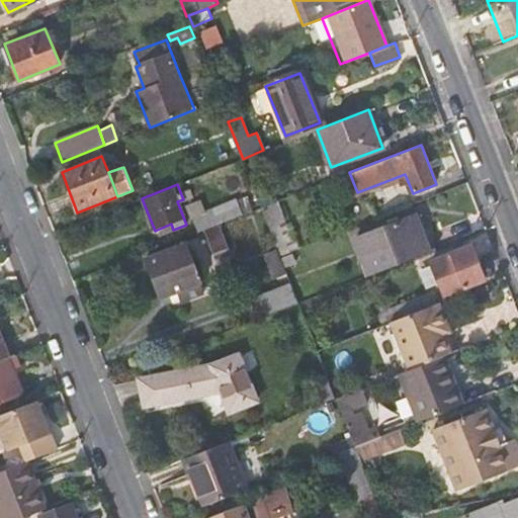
[(274,189),(257,195),(262,207),(278,200),(274,189)]
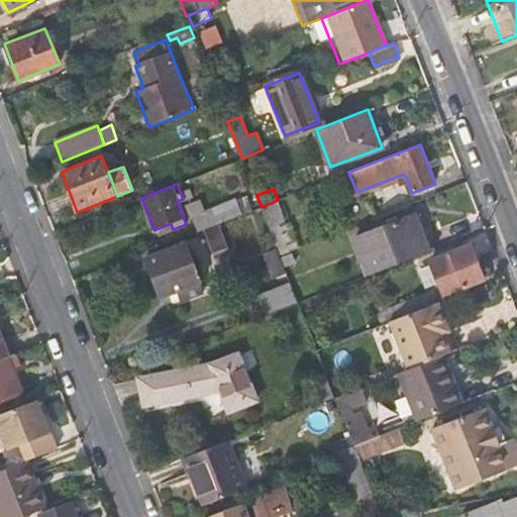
[(297,247),(278,200),(262,207),(264,213),(277,246),(280,253),(297,247)]
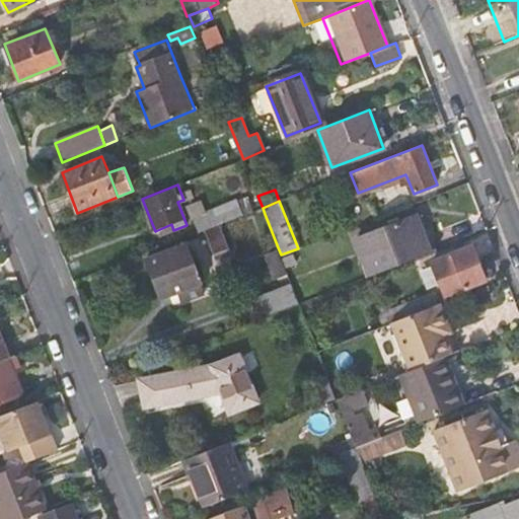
[(193,216),(199,232),(204,230),(220,223),(236,217),(230,202),(193,216)]
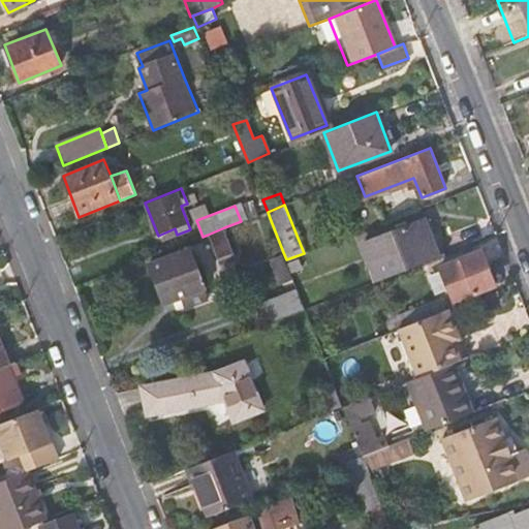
[(364,244),(377,280),(443,253),(440,232),(429,236),(423,220),(364,244)]
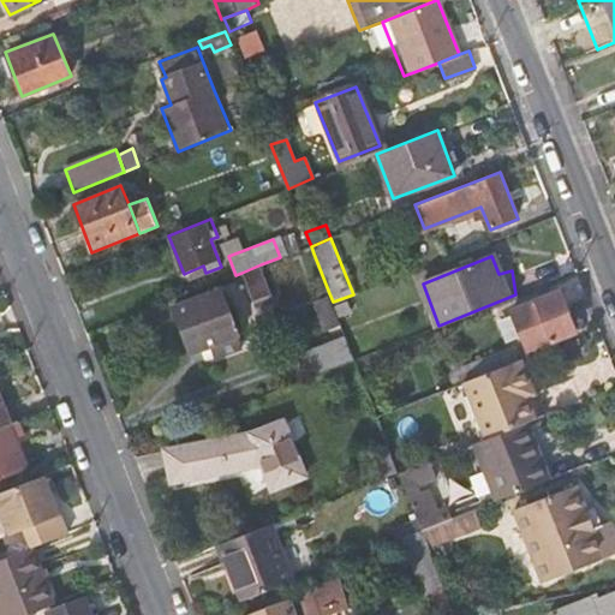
[(273,294),(261,264),(242,273),(254,302),(273,294)]
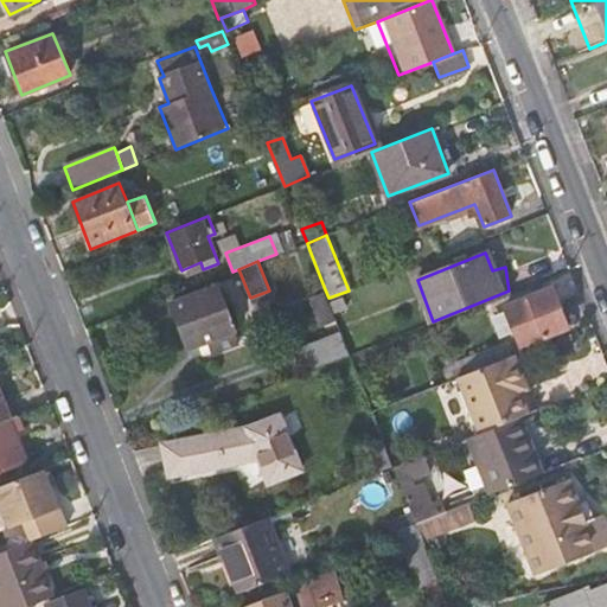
[(172,304),(189,350),(209,343),(212,352),(241,342),(218,285),(172,304)]
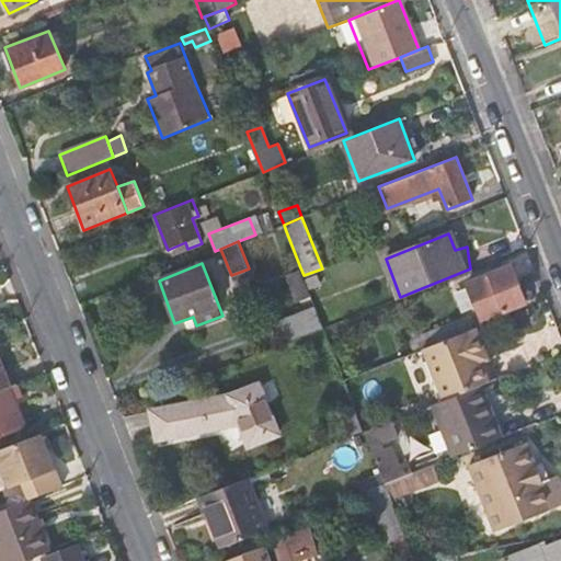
[(466,282),(481,320),(525,302),(510,264),(466,282)]
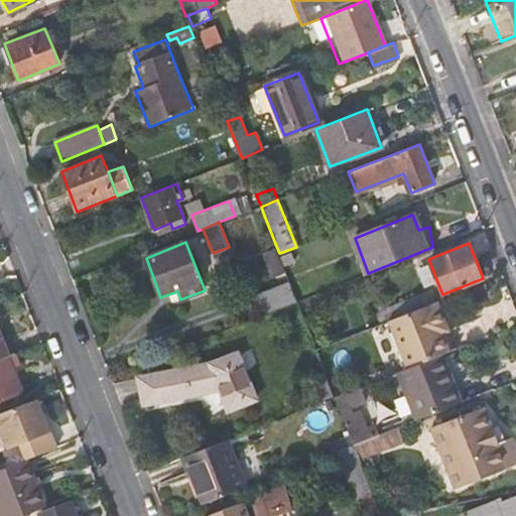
[(273,275),(285,270),(284,266),(280,256),(279,253),(276,246),(264,251),(273,275)]
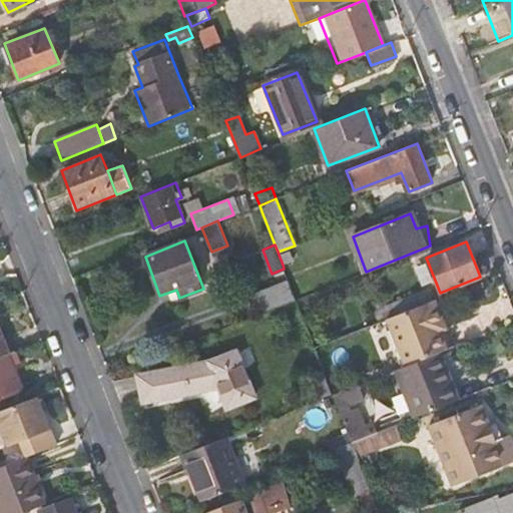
[(291,250),(279,254),(283,265),(294,260),(291,250)]
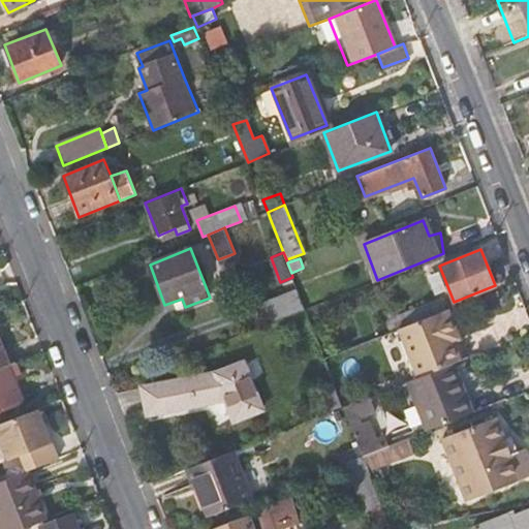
[(263,303),(271,322),(305,308),(298,289),(263,303)]
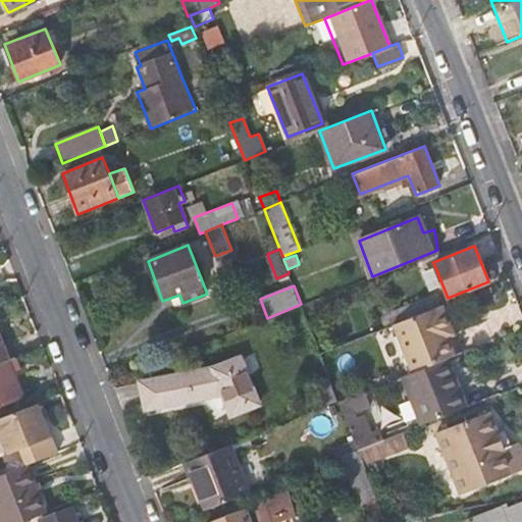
[(399,308),(404,320),(442,305),(445,304),(439,291),(399,307),(399,308)]
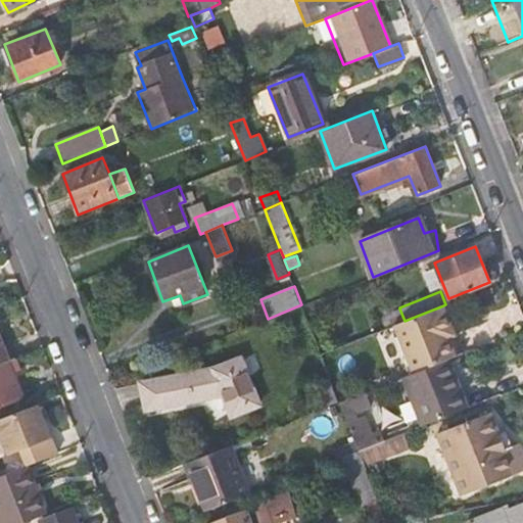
[(447,361),(456,358),(447,338),(443,328),(450,325),(443,305),(405,321),(393,325),(413,374),(447,361)]
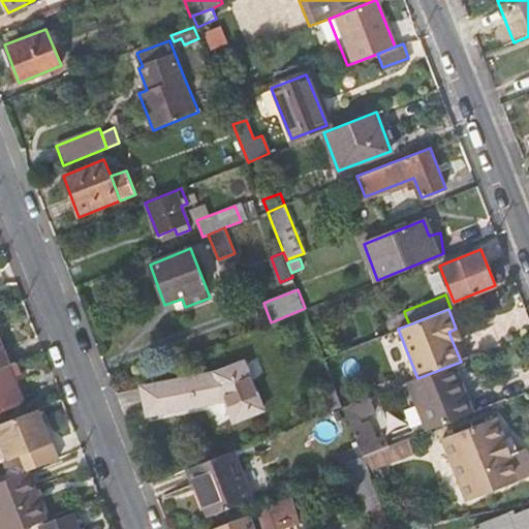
[(404,312),(385,319),(390,332),(398,329),(409,324),(404,312)]
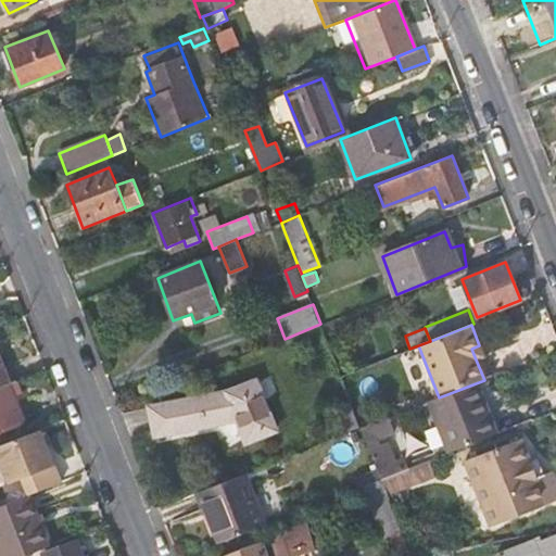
[(483,356),(479,345),(471,349),(476,359),(483,356)]
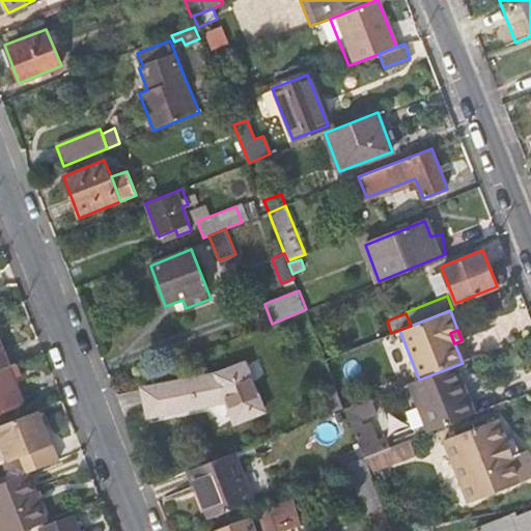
[(0,368),(9,365),(0,339),(0,368)]
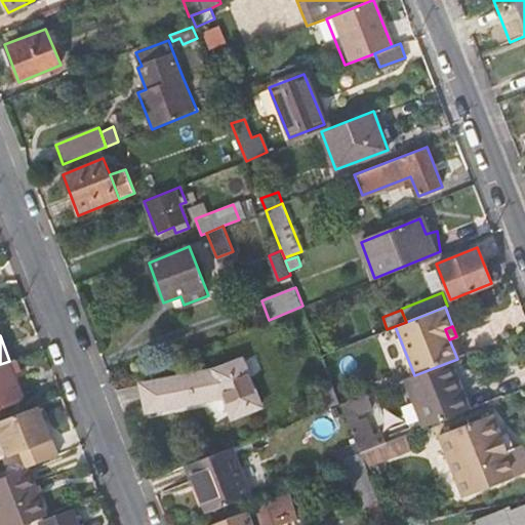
[(233,416),(263,405),(243,357),(210,370),(142,385),(146,411),(225,397),(233,416)]
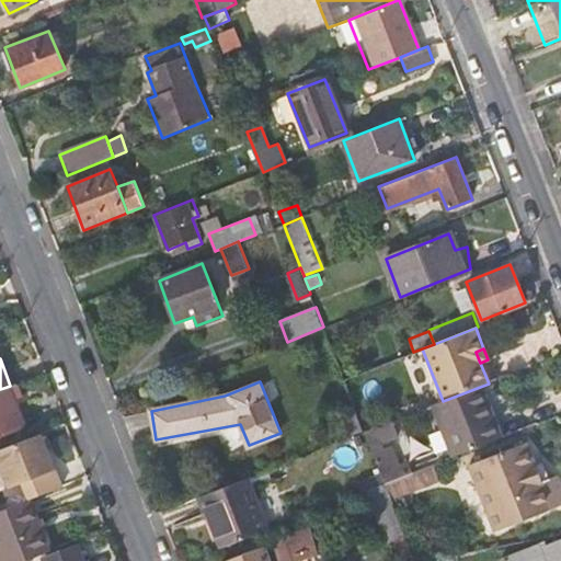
[(0,435),(26,425),(10,386),(0,389),(0,435)]
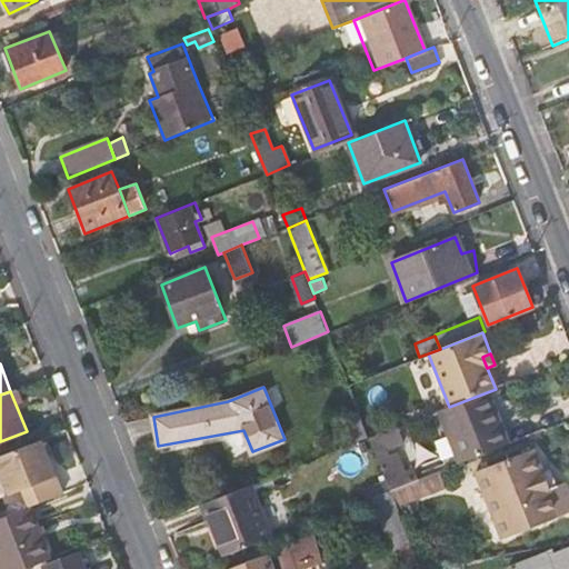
[(507,445),(487,392),(449,407),(441,410),(455,445),(446,448),(453,466),(499,448),(507,445)]
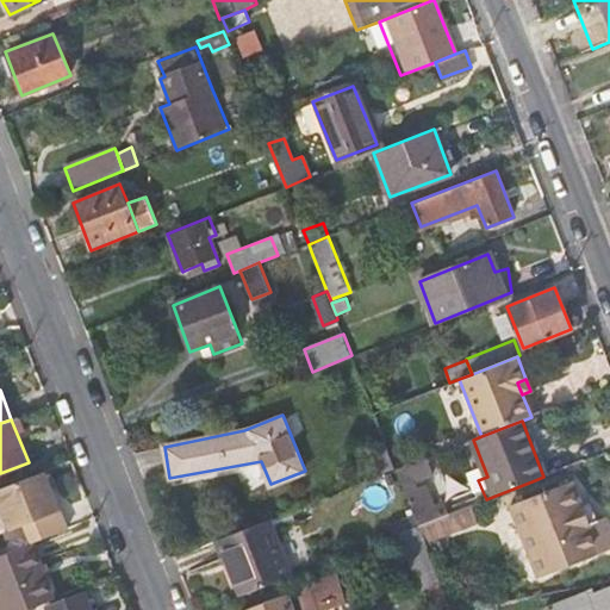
[(385,444),(374,449),(384,473),(394,468),(385,444)]
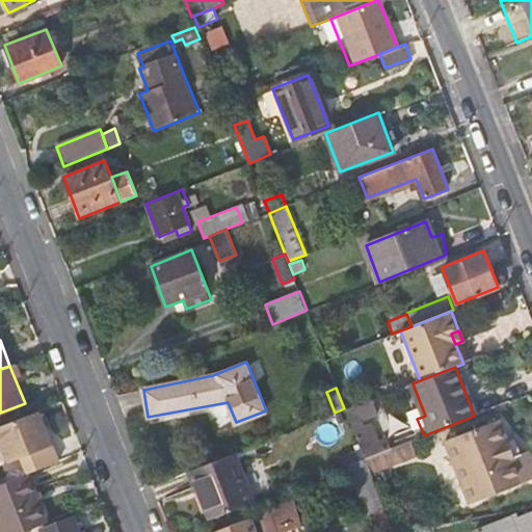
[(378,414),(372,399),(346,409),(366,458),(381,452),(378,443),(372,428),(366,430),(362,421),(378,414)]
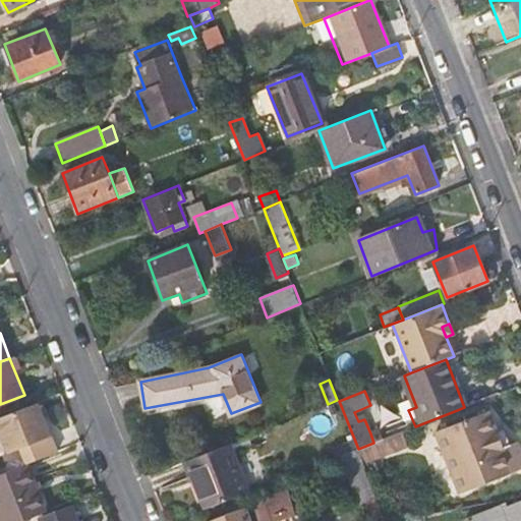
[(57,451),(39,403),(0,417),(0,430),(14,468),(27,462),(57,451)]
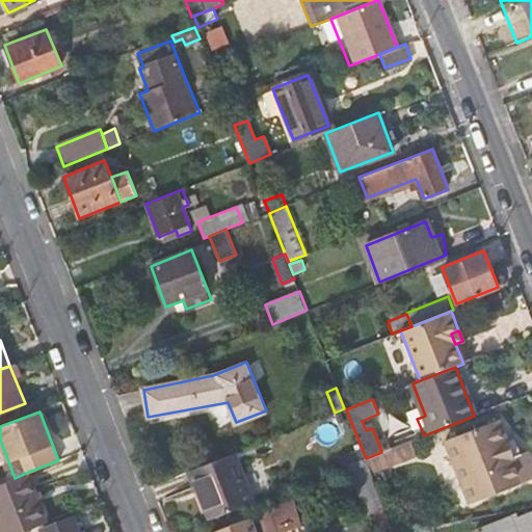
[(506,417),(499,420),(513,456),(521,454),(506,417)]
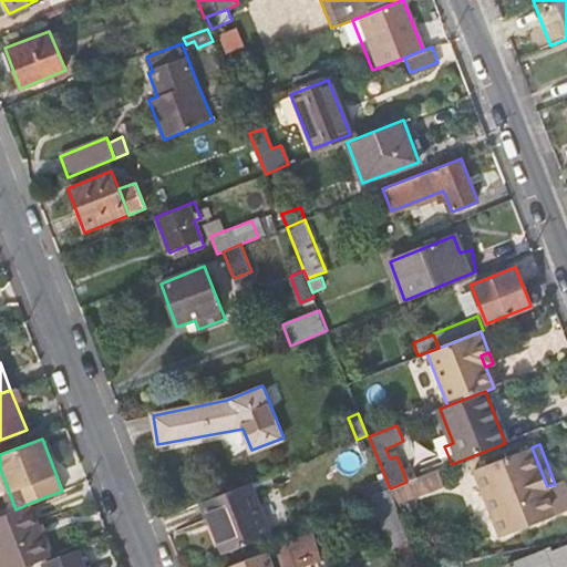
[(452,464),(444,446),(437,449),(445,466),(452,464)]
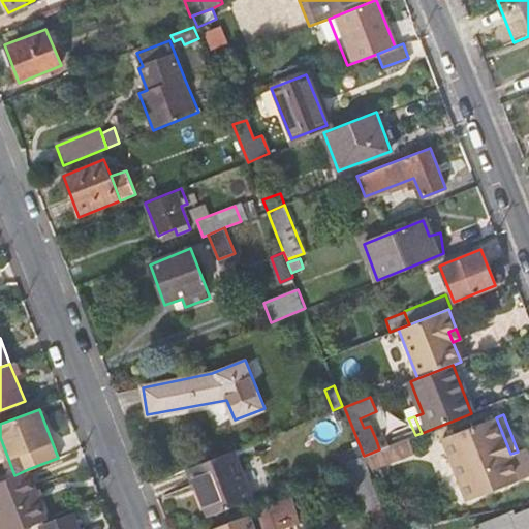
[(510,454),(496,417),(442,438),(466,501),(528,475),(528,458),(525,448),(518,452),(510,454)]
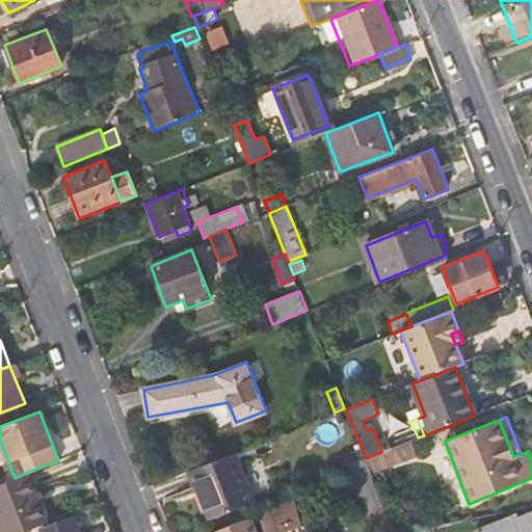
[(381,452),(392,448),(389,439),(378,443),(381,452)]
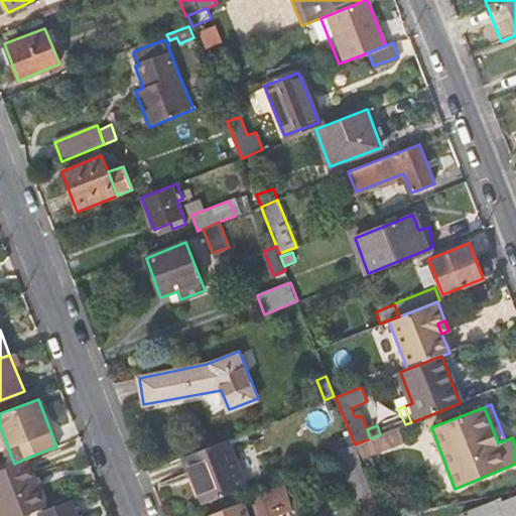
[(385,437),(383,433),(380,434),(370,438),(355,444),(360,459),(389,447),(385,437)]
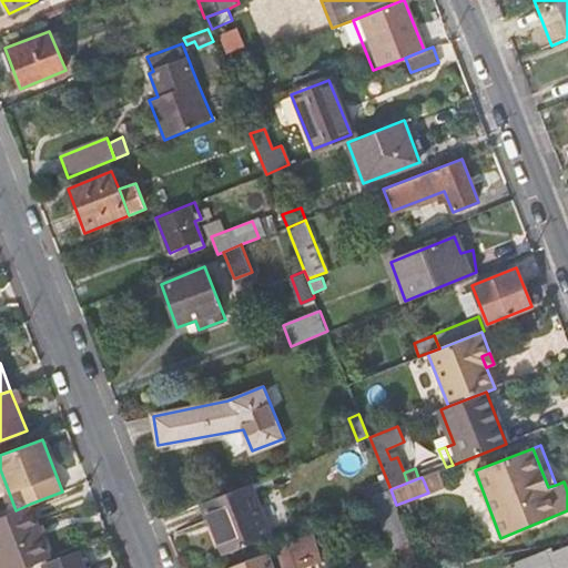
[(272,536),(251,485),(204,503),(203,503),(224,555),(271,536),(272,536)]
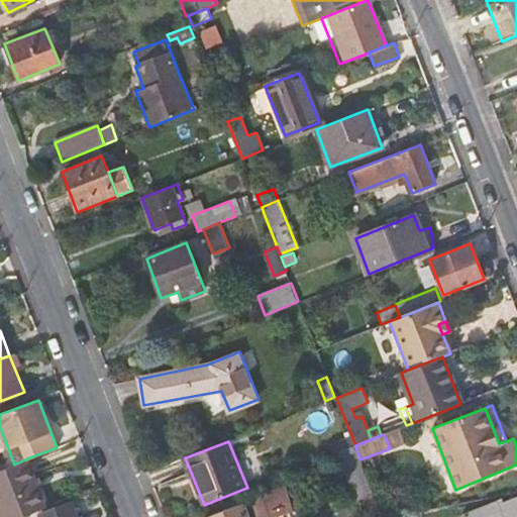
[(368,516),(369,516),(382,512),(360,459),(355,445),(336,452),(354,502),(362,499),(368,516)]
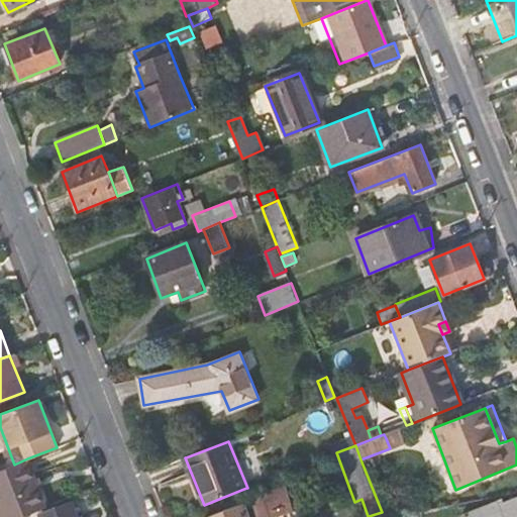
[(46,507),(27,458),(14,464),(0,470),(0,516),(19,516),(37,510),(46,507)]
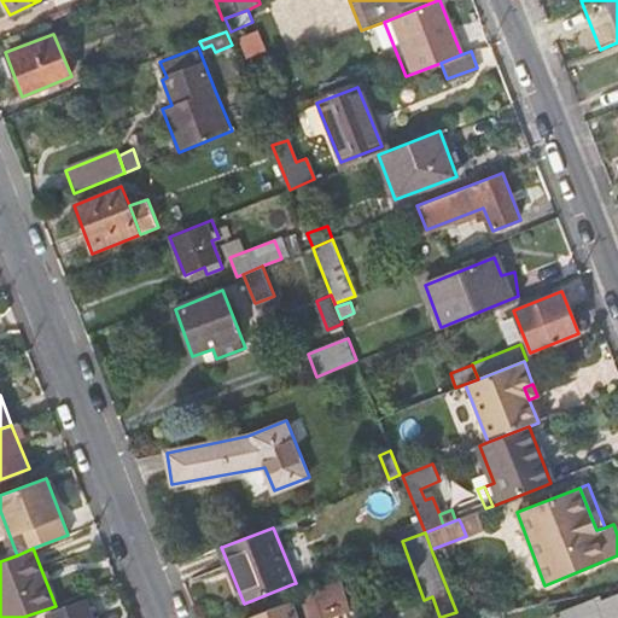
[(310,617),(314,617),(350,607),(343,583),(303,595),(310,617)]
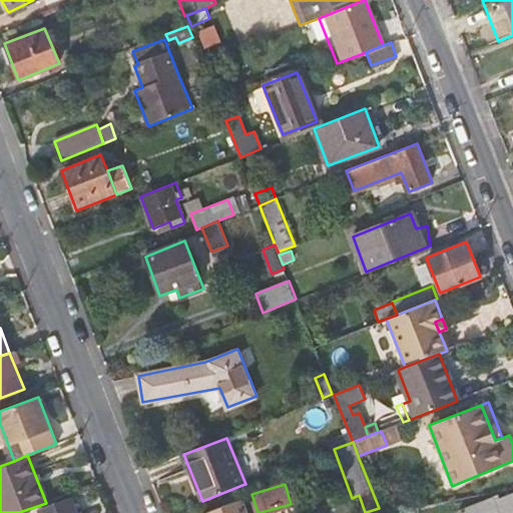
[(512,512),(512,493),(501,498),(499,492),(491,495),(458,509),(459,512),(512,512)]
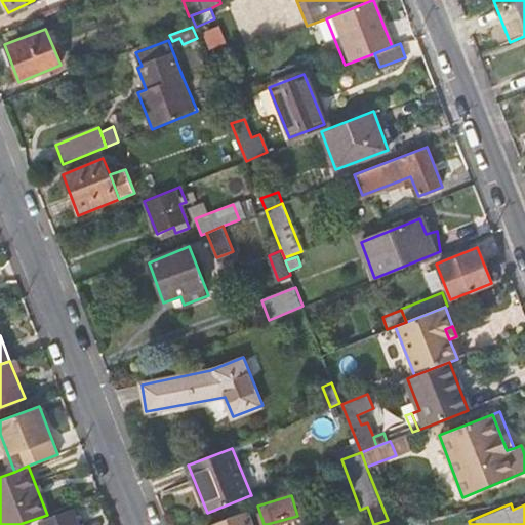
[(80,524),(73,505),(47,515),(38,518),(40,524),(80,524)]
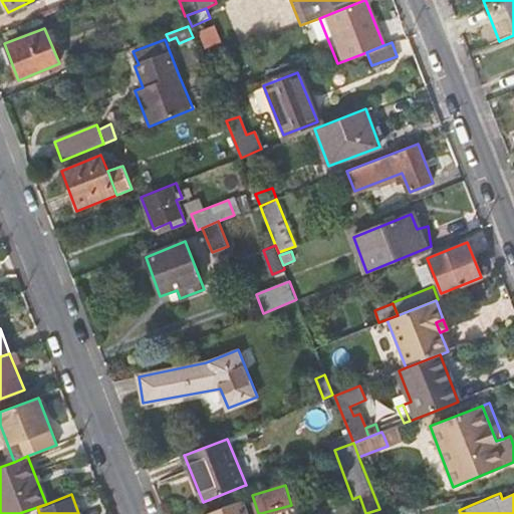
[(246,513),(241,500),(205,513),(246,513)]
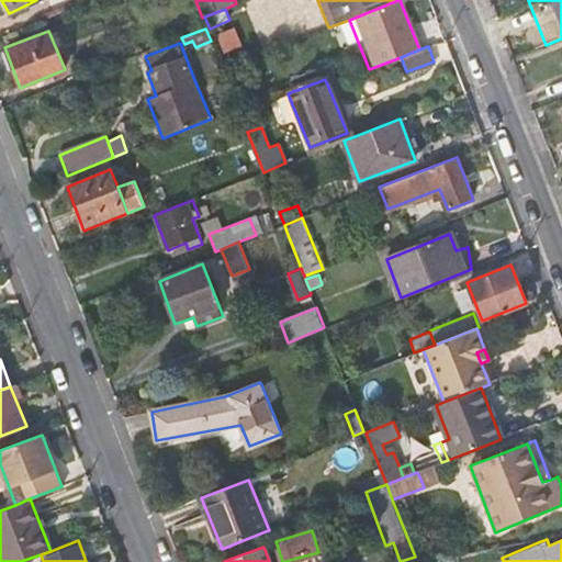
All buildings are outlined.
